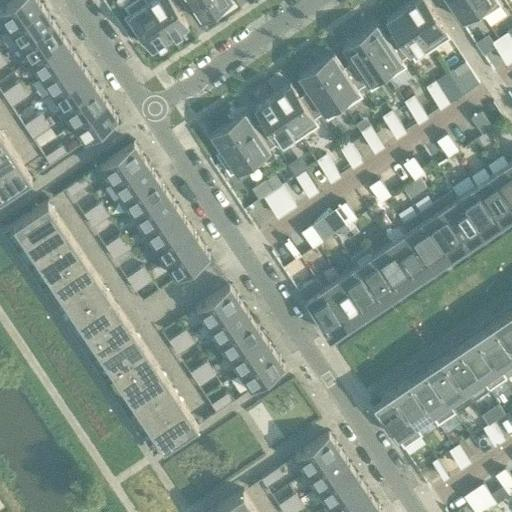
[(11,0),(1,7),(11,24),(42,3),(39,0),(11,0)]
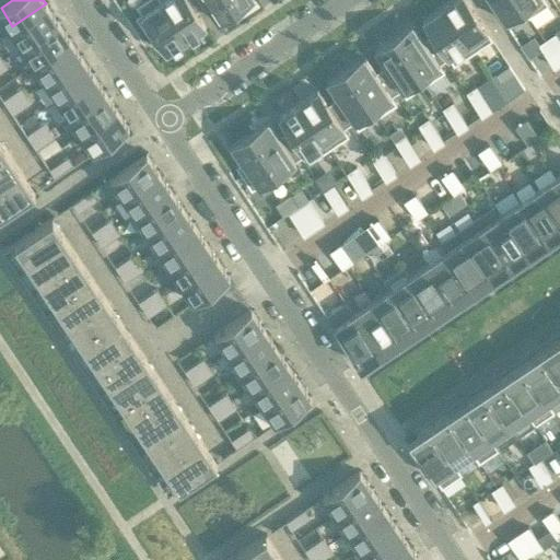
[(167,51),(186,39),(160,0),(142,0),(135,4),(140,12),(135,16),(151,41),(156,36),(167,51)]
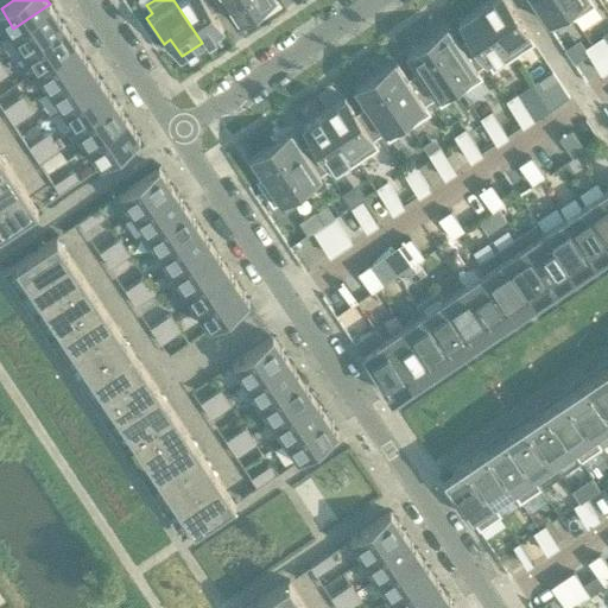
[(211,12),(217,8),(211,0),(173,0),(202,43),(223,29),(211,12)]
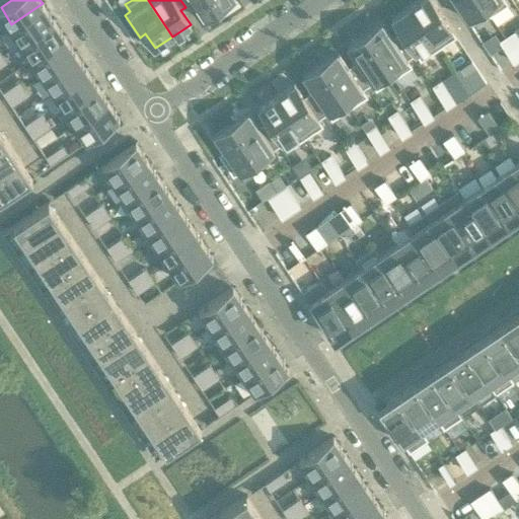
[(217,6),(212,0),(180,0),(186,7),(190,4),(199,18),(217,6)]
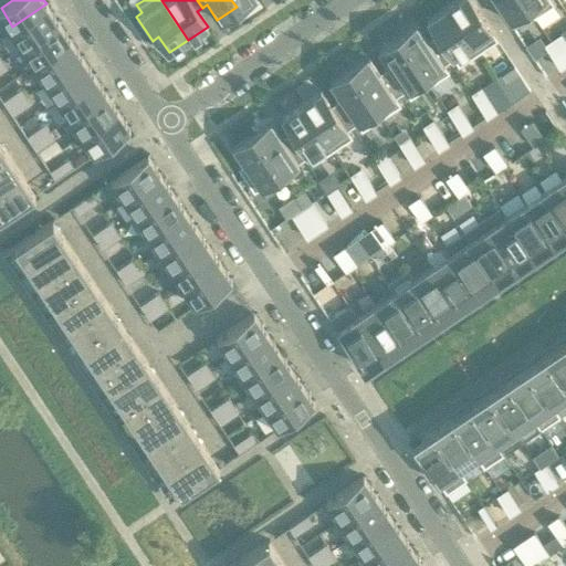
[(471,0),(453,0),(447,4),(478,52),(498,39),(471,0)]
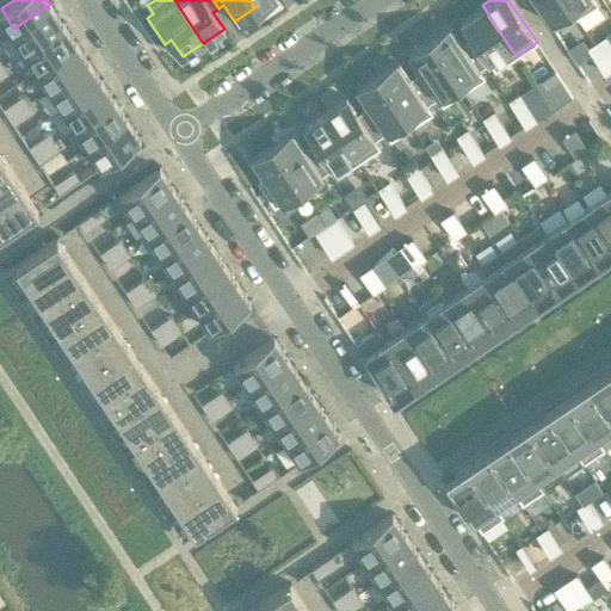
[(576,18),(563,0),(534,0),(549,23),(569,8),(575,18),(576,18)]
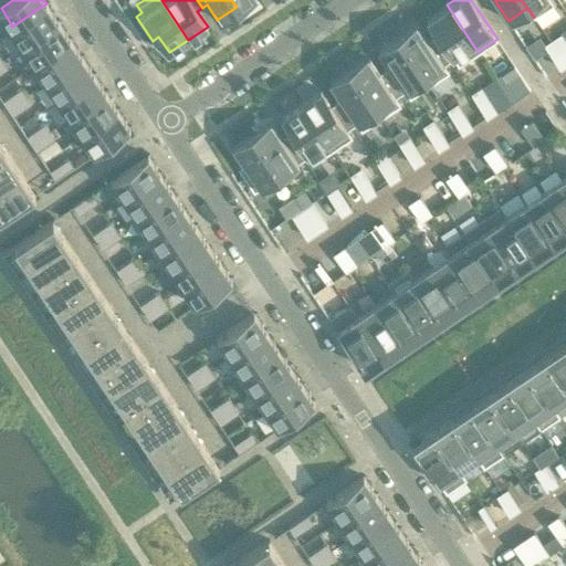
[(522,0),(534,17),(554,3),(551,0),(522,0)]
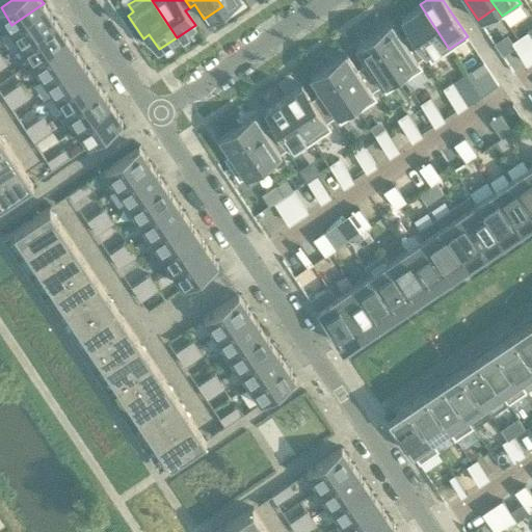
[(11,25),(23,42),(54,20),(44,3),(11,25)]
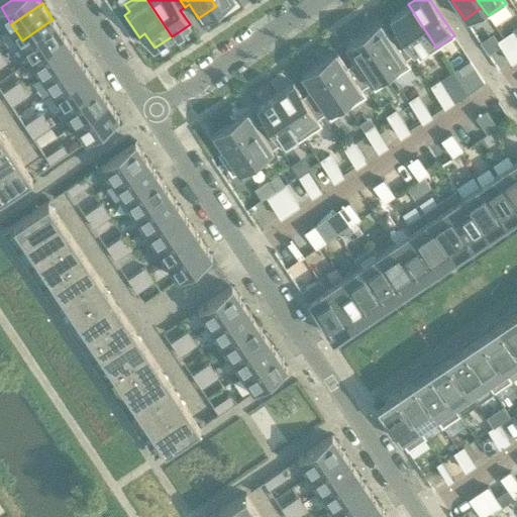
[(436,47),(408,4),(390,16),(399,30),(395,33),(410,56),(414,53),(419,60),(436,47)]
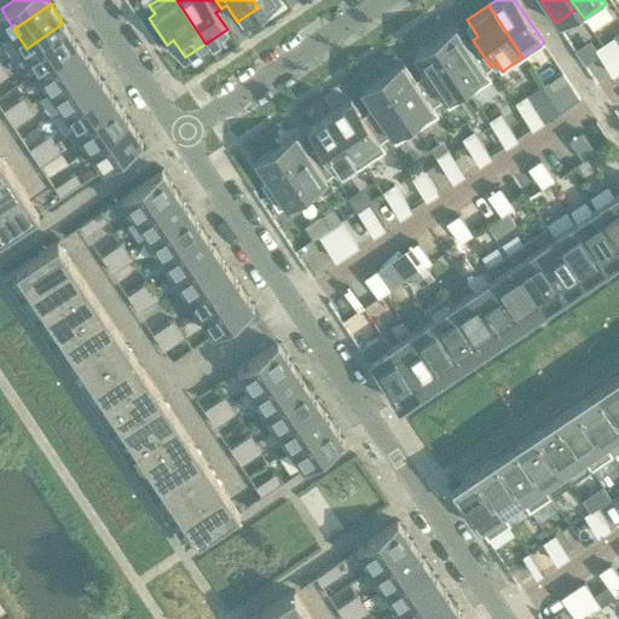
[(27,48),(40,68),(76,44),(63,23),(27,48)]
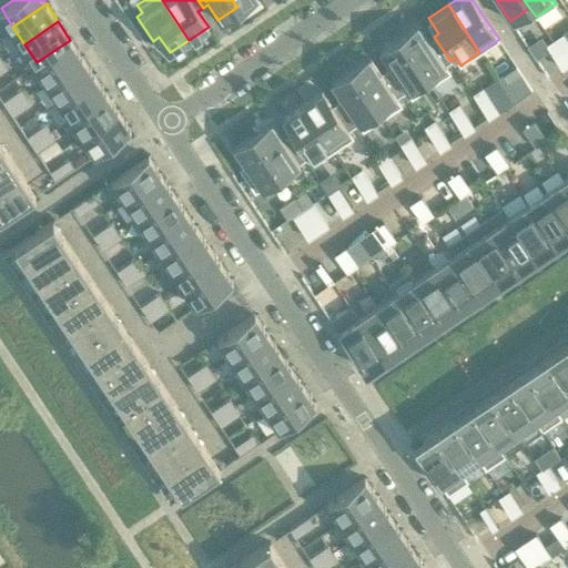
[(450,61),(434,37),(429,40),(418,24),(399,38),(432,85),(450,72),(446,64),(450,61)]
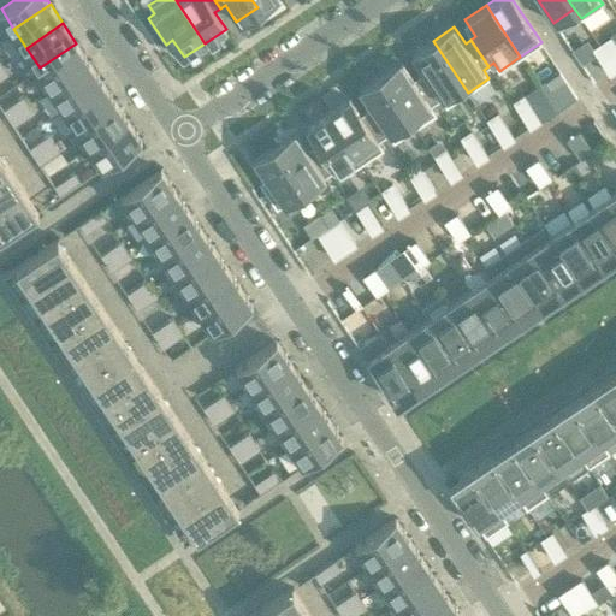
[(600,43),(615,65),(615,45),(610,36),(600,43)]
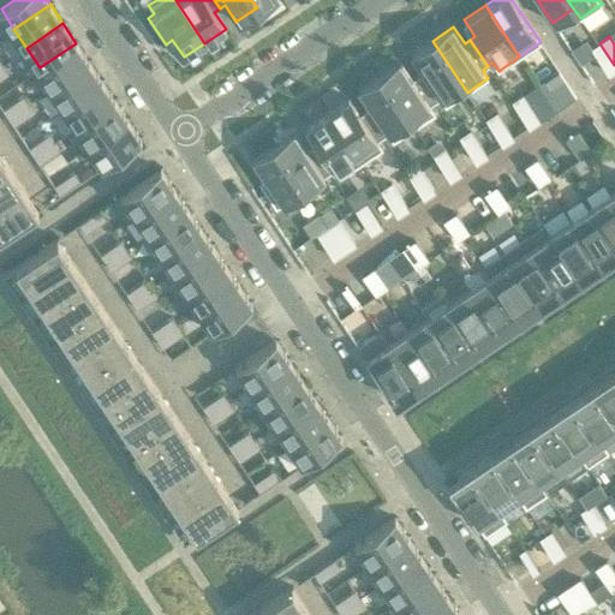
[(467,93),(433,41),(411,55),(423,72),(417,76),(435,101),(440,97),(446,106),(467,93)]
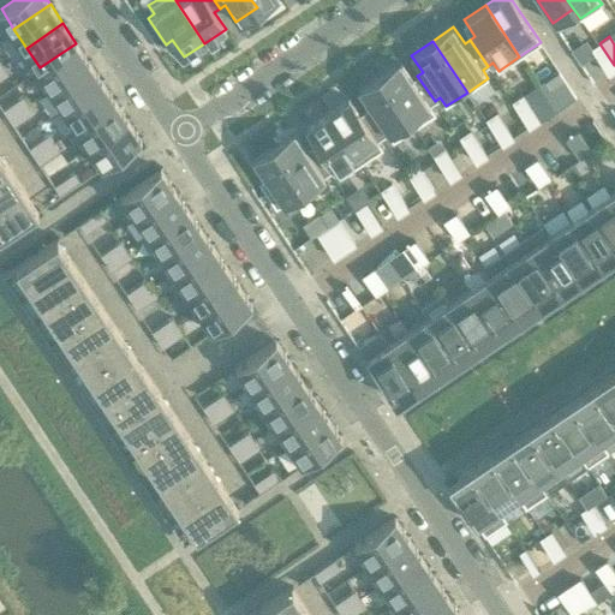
[(40,67),(53,87),(89,63),(76,43),(40,67)]
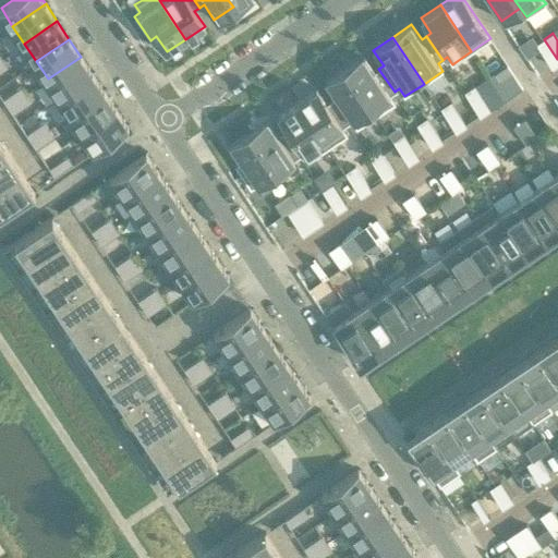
[(557,60),(557,59),(544,39),(536,45),(550,67),(557,60)]
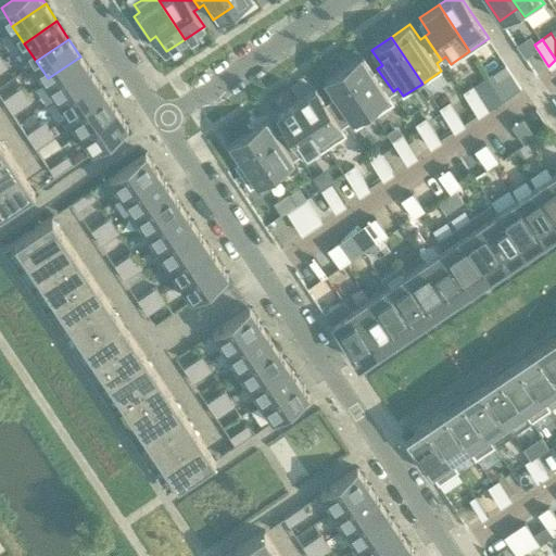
[(393,91),(377,68),(373,72),(363,55),(343,68),(375,115),(393,102),(389,95),(393,91)]
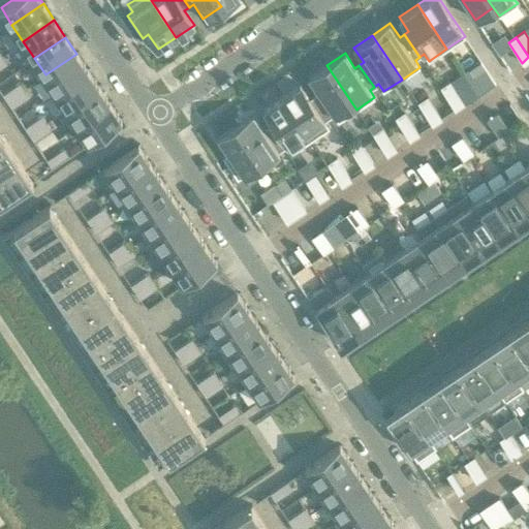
[(45,74),(57,91),(88,70),(76,54),(45,74)]
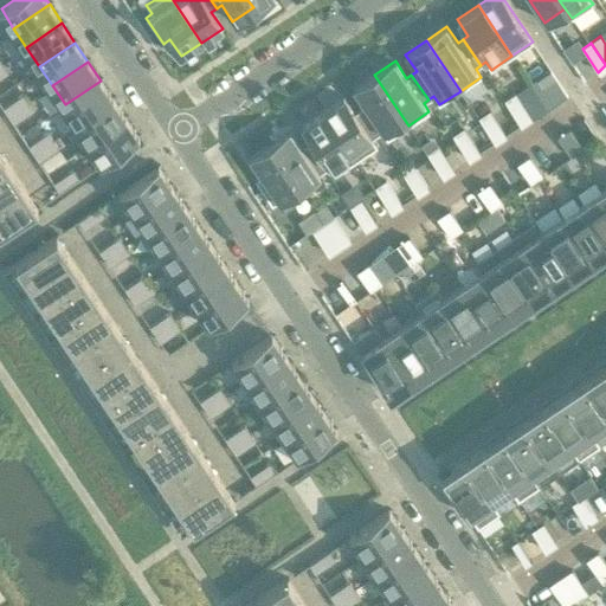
[(408,126),(374,75),(353,89),(365,105),(360,109),(376,135),(382,131),(387,140),(408,126)]
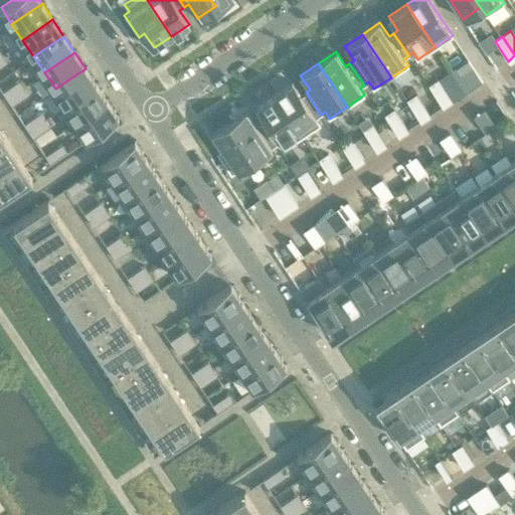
[(451,70),(464,91),(470,87),(457,66),(451,70)]
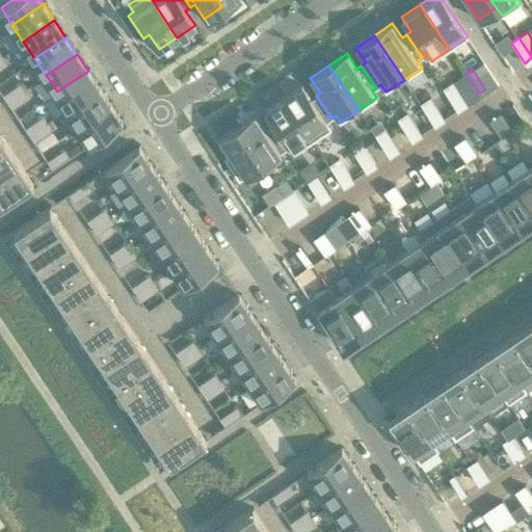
[(57,91),(69,108),(100,87),(88,71),(57,91)]
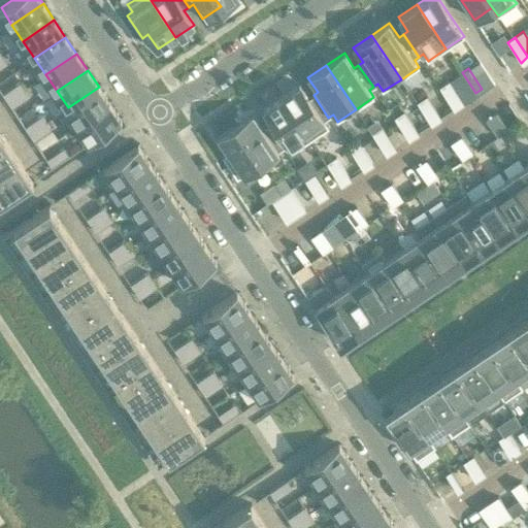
[(439,88),(453,108),(463,102),(449,81),(439,88)]
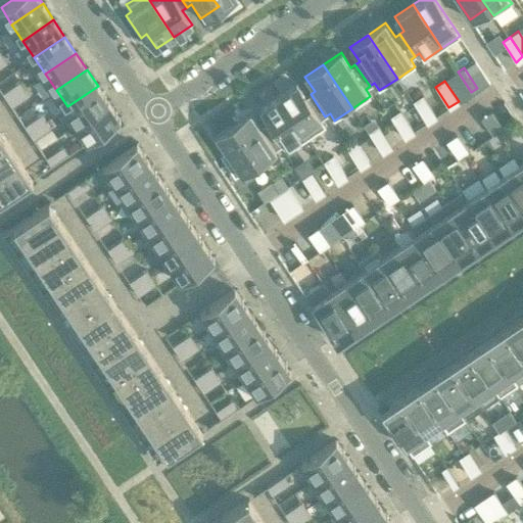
[(24,89),(18,82),(10,88),(15,94),(24,89)]
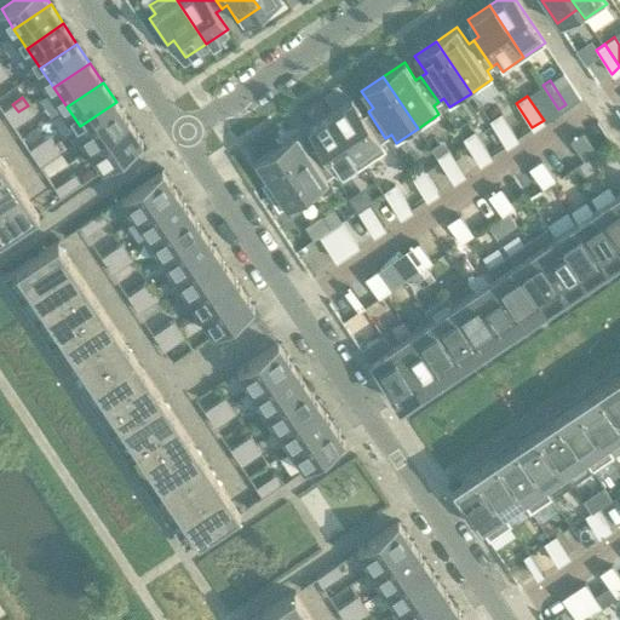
[(385,138),(368,112),(362,115),(351,98),(329,112),(365,164),(386,150),(380,142),(385,138)]
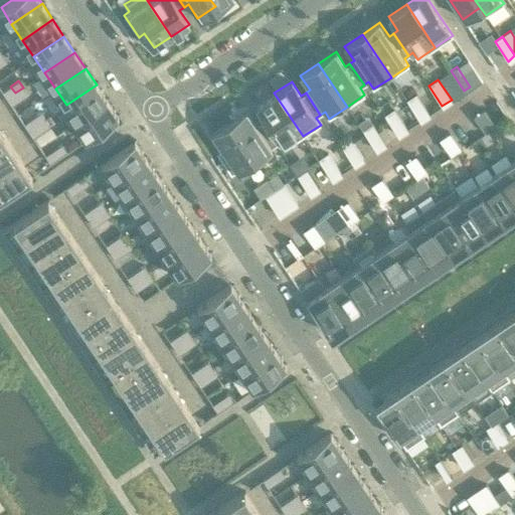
[(66,105),(77,121),(108,101),(97,84),(66,105)]
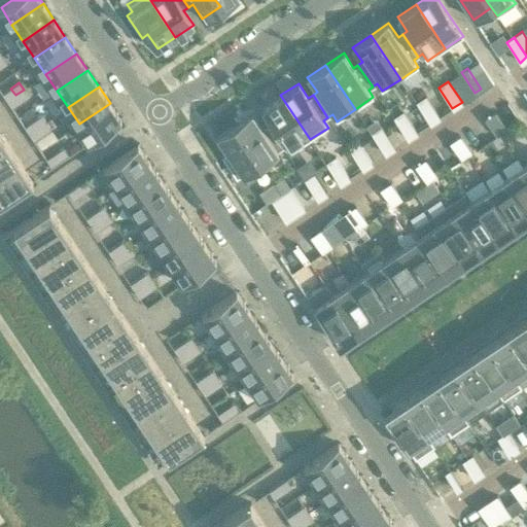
[(10,89),(3,94),(7,101),(15,95),(10,89)]
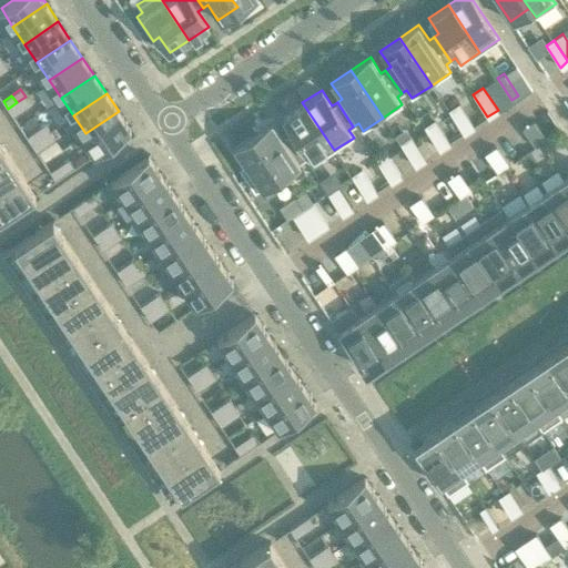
[(30,103),(26,97),(17,102),(21,110),(30,103)]
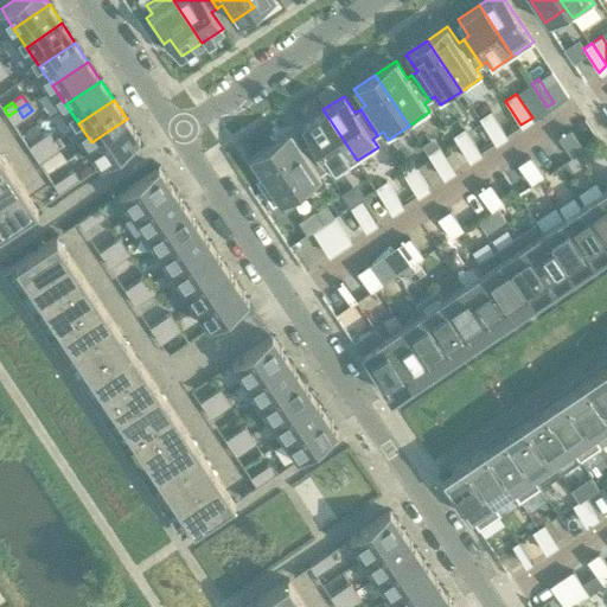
[(8,116),(14,123),(23,117),(18,109),(8,116)]
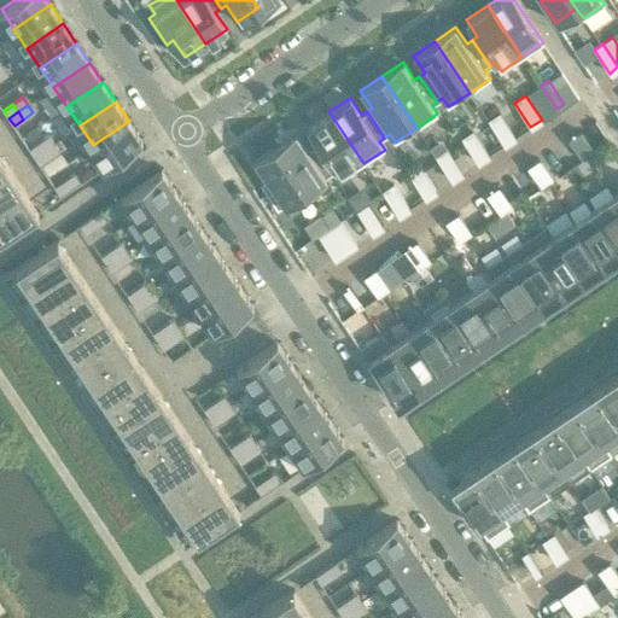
[(363,163),(328,111),(307,126),(319,144),(314,146),(331,173),(337,169),(342,178),(363,163)]
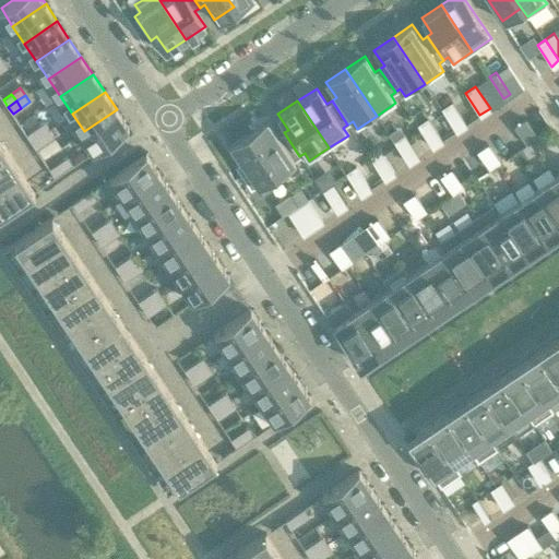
[(441,109),(455,131),(466,123),(452,102),(441,109)]
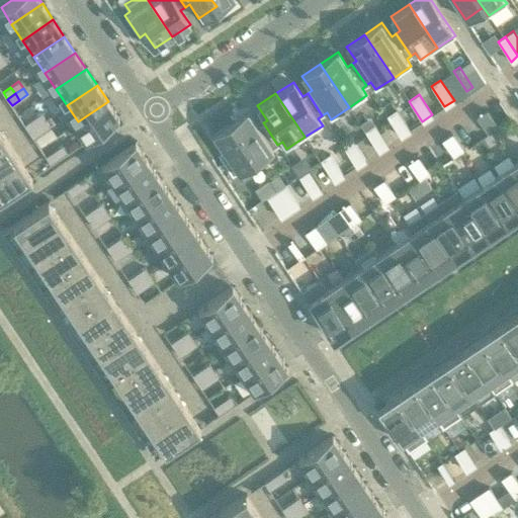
[(108,101),(78,121),(89,138),(119,117),(108,101)]
